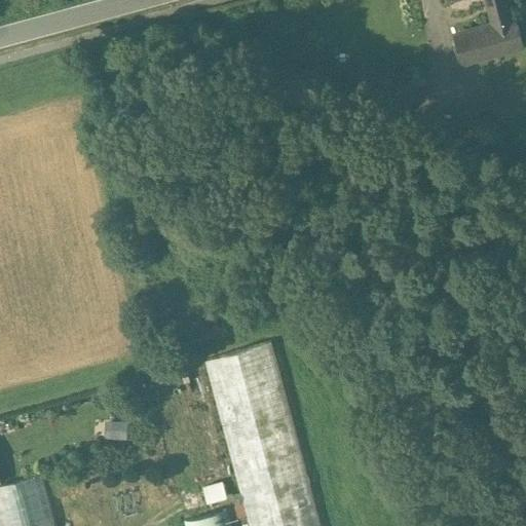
[(506,0),(485,0),(493,27),(513,21),(506,0)]
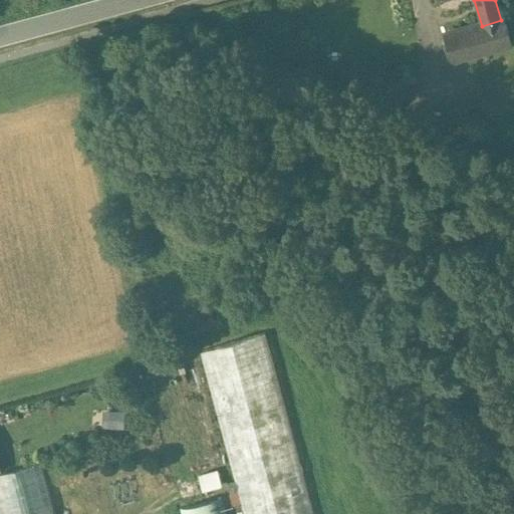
[(482,26),(444,37),(452,63),(513,44),(506,18),(501,20),(482,26)]
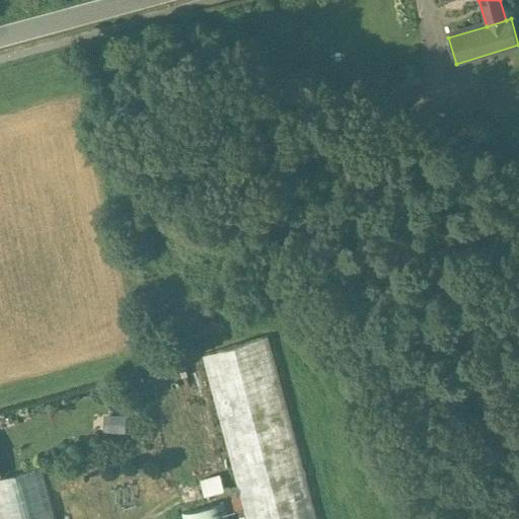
[(315,518),(267,337),(201,356),(236,487),(228,489),(234,511),(242,509),(244,518),(315,518)]
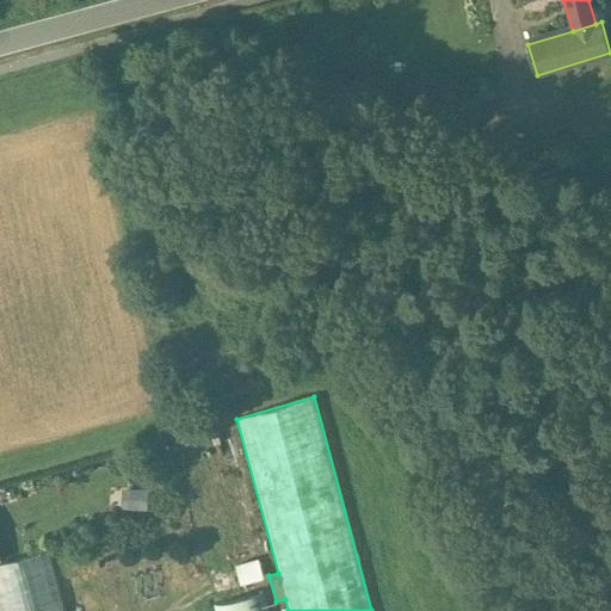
[(123,486),(123,507),(149,508),(149,487),(123,486)]
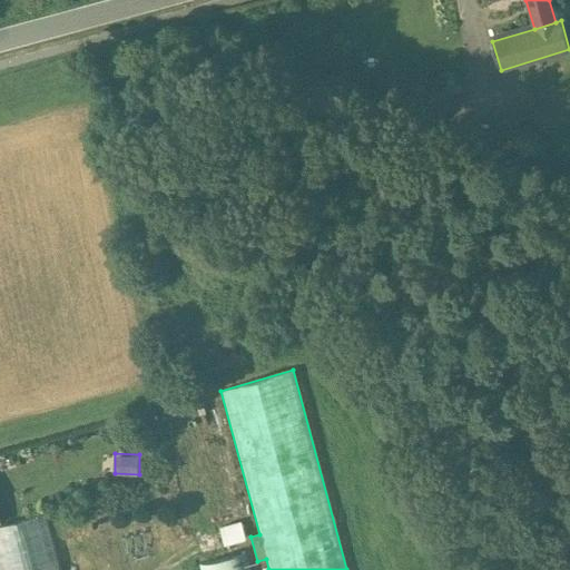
[(59,569),(45,513),(0,524),(0,569),(59,569)]
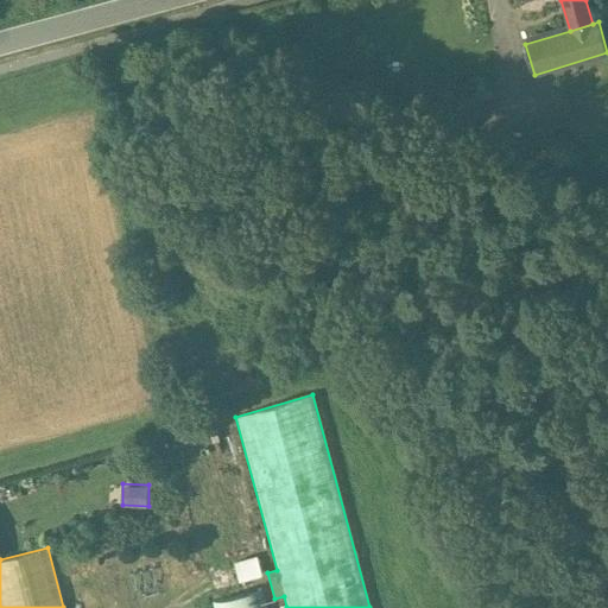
[(255,558),(234,564),(239,581),(260,575),(255,558)]
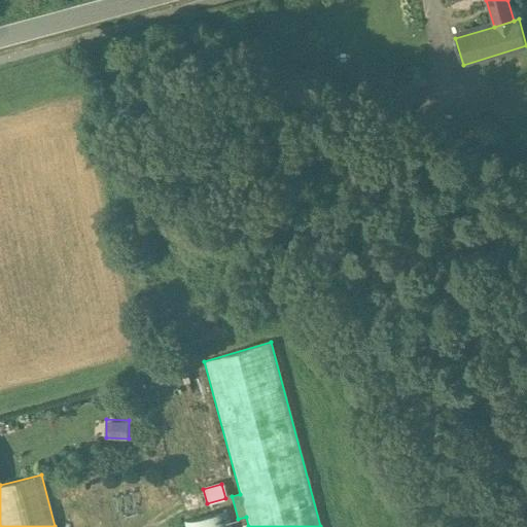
[(231,526),(226,511),(183,522),(183,526),(231,526)]
